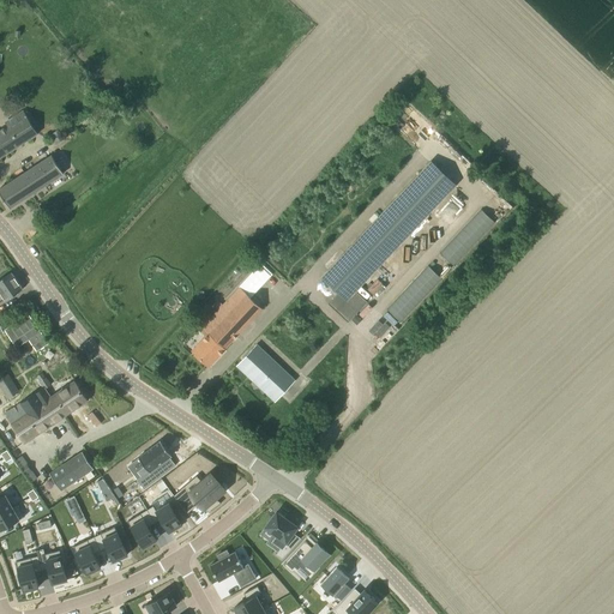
[(0,131),(0,157),(38,133),(26,114),(0,131)]
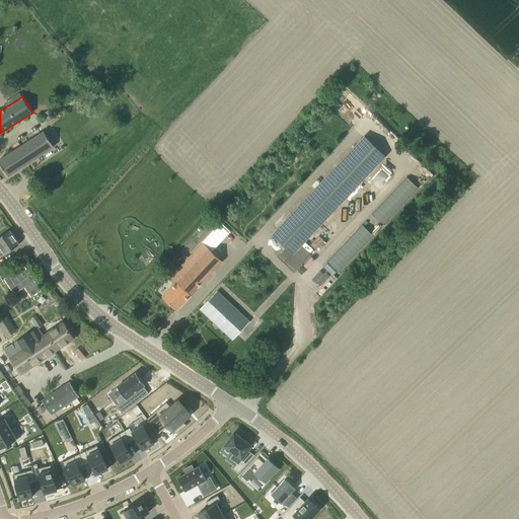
[(0,163),(8,176),(54,147),(44,131),(0,159),(0,163)]
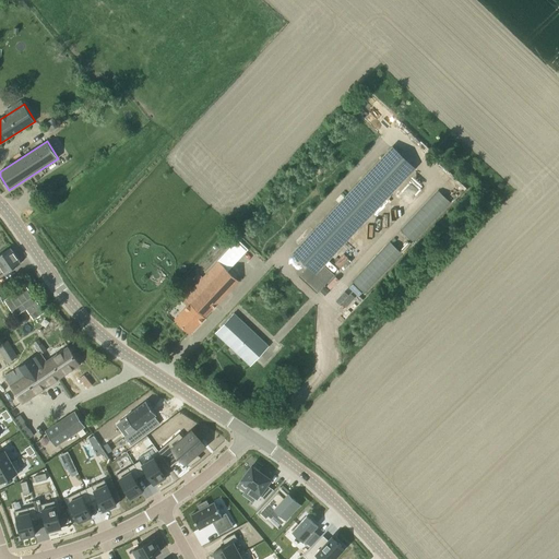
[(294,253),(308,266),(299,276),(317,293),(334,275),(323,264),(415,167),(393,147),(294,253)]
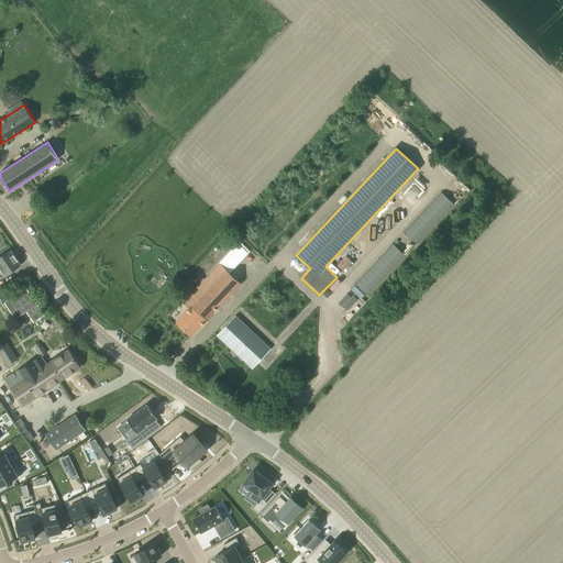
[(442,192),(404,232),(416,244),(453,203),(442,192)]
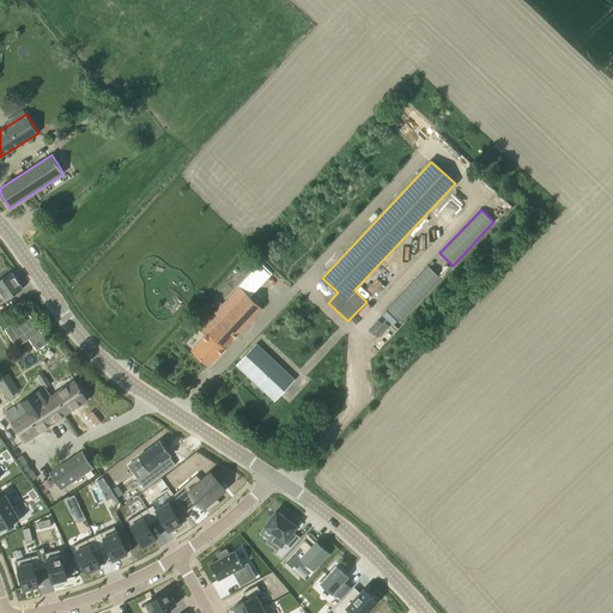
[(428,266),(387,309),(400,322),(441,278),(428,266)]
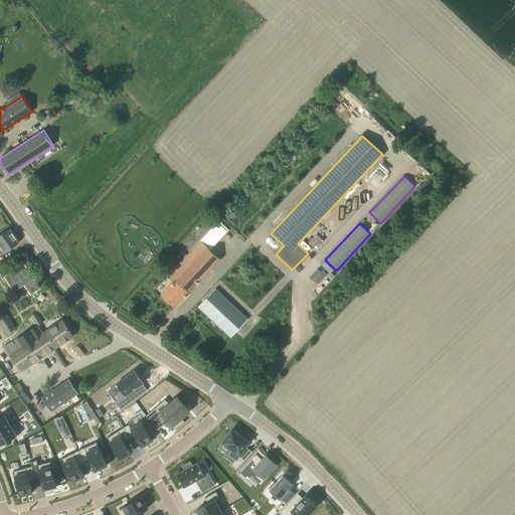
[(0,244),(5,252),(19,242),(9,228),(0,234),(0,244)]
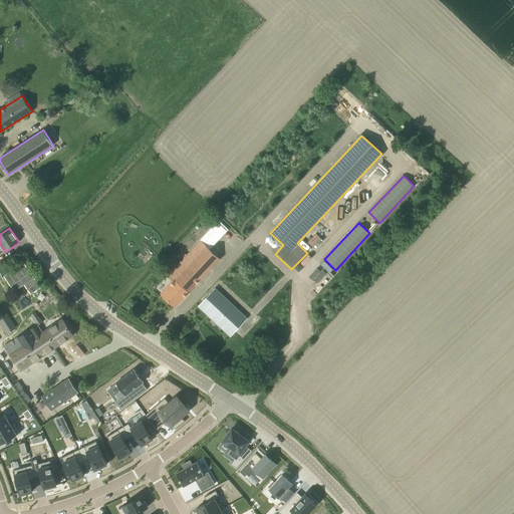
[(189,291),(220,258),(201,241),(168,276),(173,281),(161,293),(175,306),(189,291)]
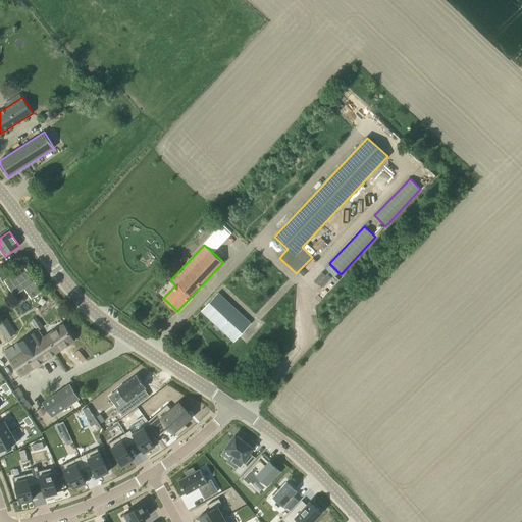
[(23,267),(3,280),(13,296),(23,289),(31,299),(41,292),(23,267)]
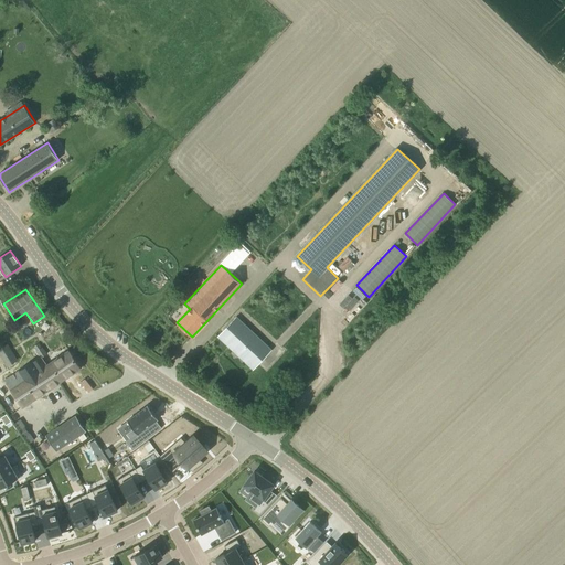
[(236,318),(219,337),(253,369),(270,350),(236,318)]
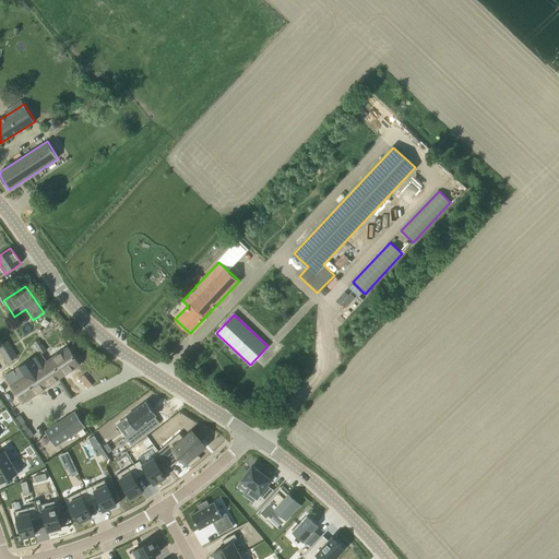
[(0,352),(7,363),(16,357),(7,340),(0,344),(0,352)]
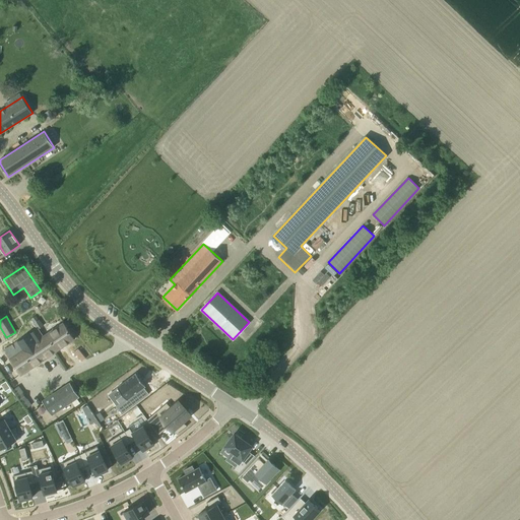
[(38,329),(43,326),(36,316),(31,319),(38,328),(38,329)]
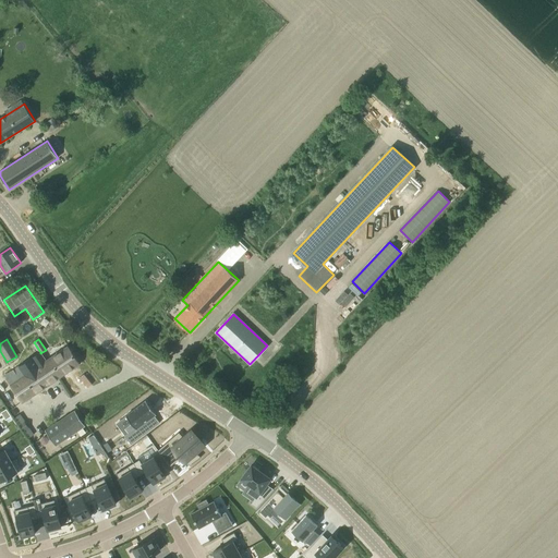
[(40,353),(40,352),(4,376),(22,402),(80,364),(69,347),(65,349),(62,342),(49,351),(52,356),(46,362),(40,353)]
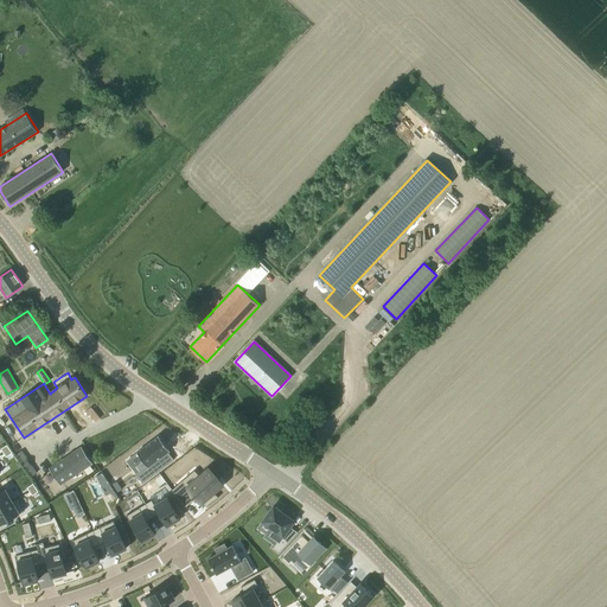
[(159,435),(136,452),(147,466),(152,464),(158,472),(172,461),(166,453),(170,449),(159,435)]
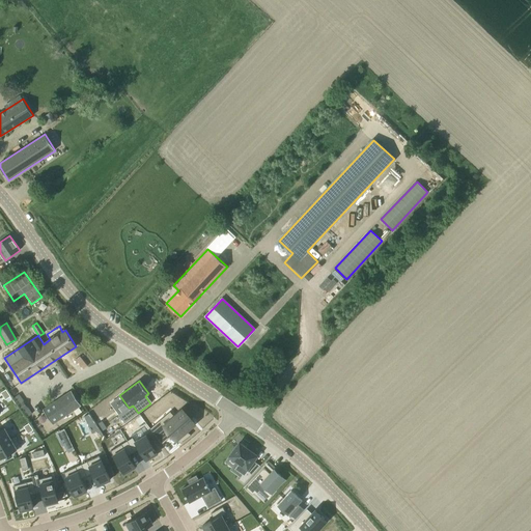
[(82,404),(72,390),(44,408),(53,423),(82,404)]
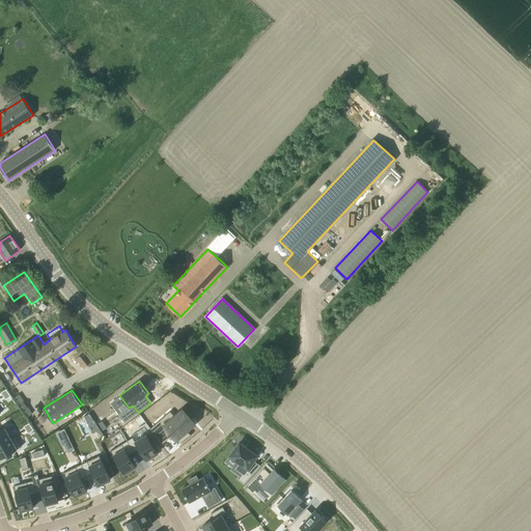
[(32,414),(19,394),(14,397),(27,417),(32,414)]
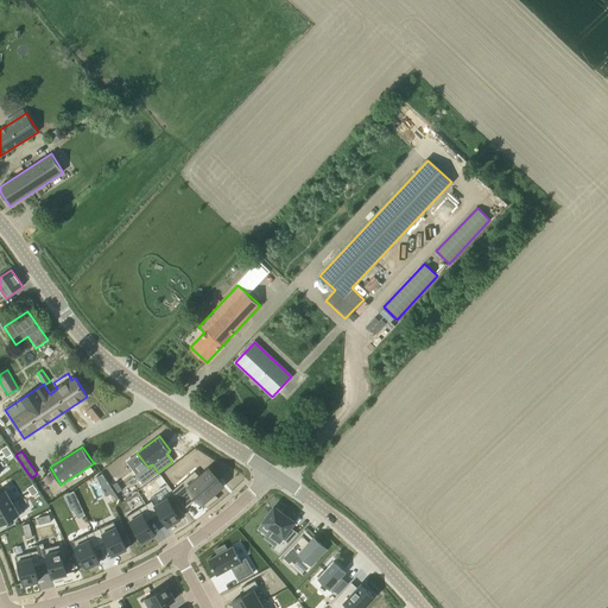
[(107,468),(102,470),(108,477),(112,475),(107,468)]
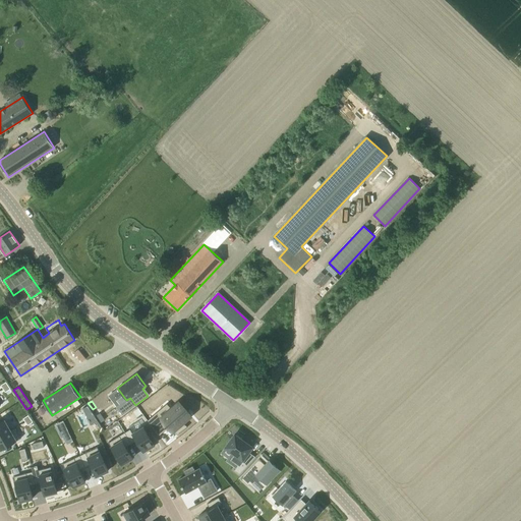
[(157,412),(148,420),(159,436),(169,426),(173,431),(174,430),(177,435),(187,426),(183,422),(189,417),(186,412),(187,411),(179,402),(171,408),(161,417),(158,413),(158,412),(157,412)]
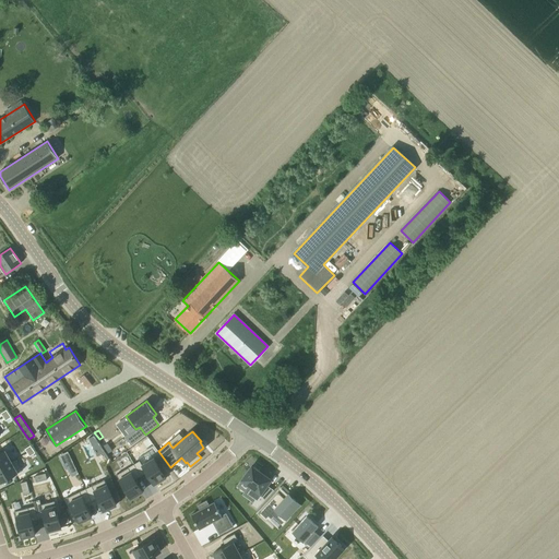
[(6,450),(0,452),(0,467),(12,461),(6,450)]
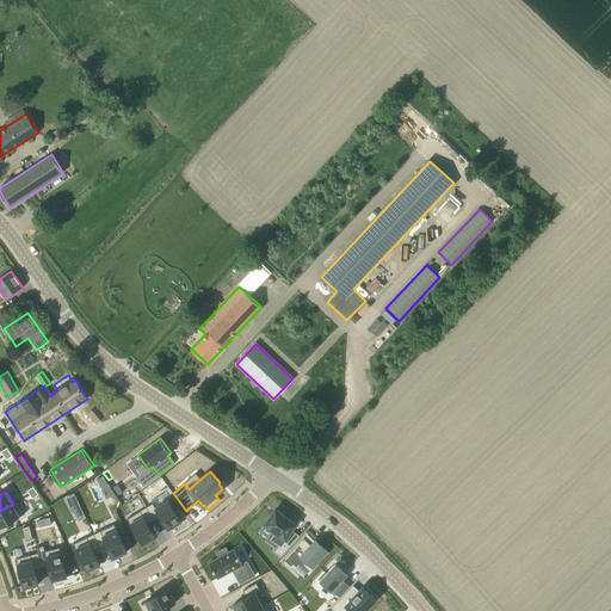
[(153,503),(146,506),(154,519),(160,516),(168,529),(174,525),(176,526),(181,523),(180,522),(181,520),(168,500),(155,507),(153,503)]
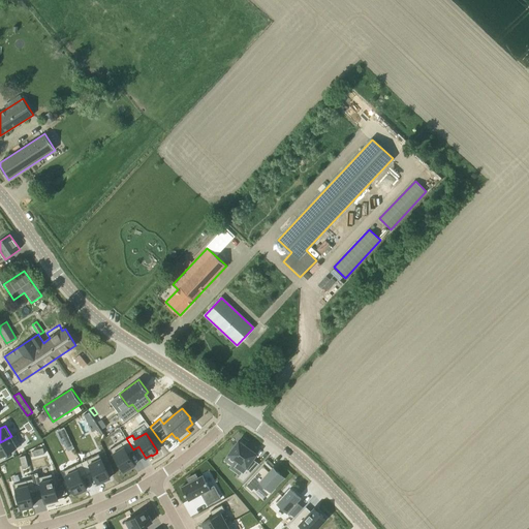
[(11,436),(0,442),(0,457),(17,447),(11,436)]
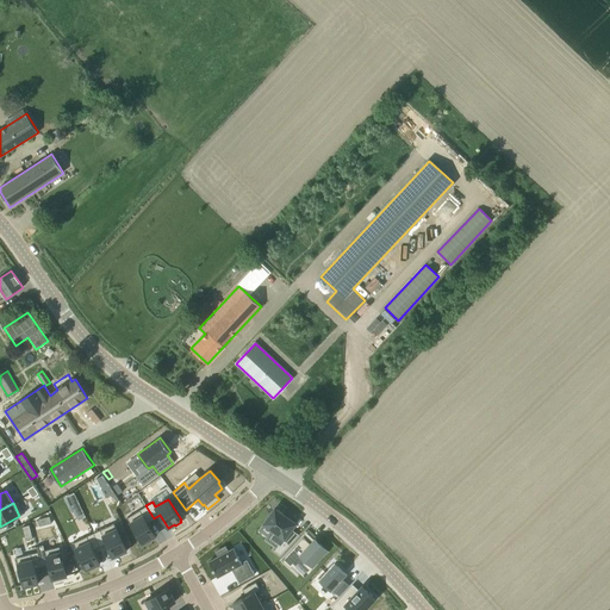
[(143,515),(130,522),(143,543),(156,535),(148,522),(154,518),(145,505),(139,510),(143,515)]
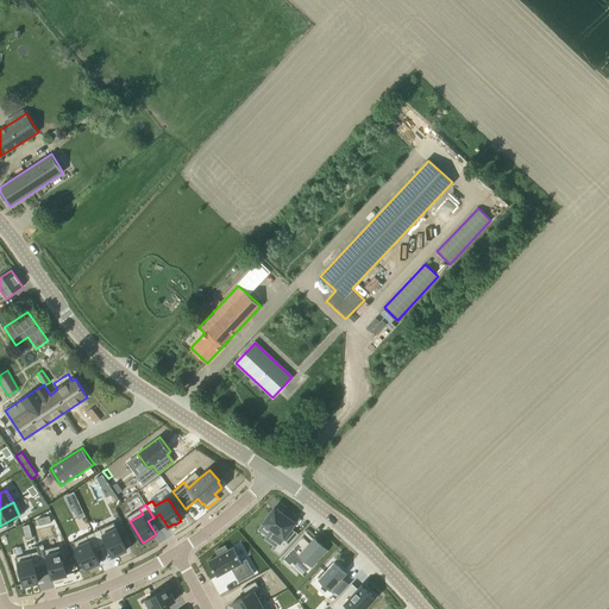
[(275,508),(264,522),(275,531),(269,538),(278,544),(274,550),(280,554),(299,534),(290,528),(295,522),(282,514),(283,512),(277,508),(276,509),(275,508)]
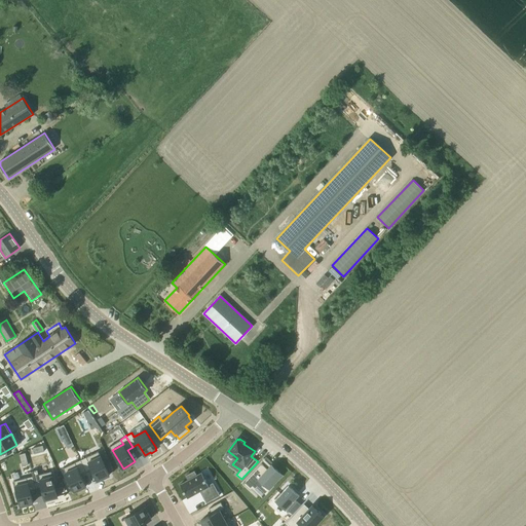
[(86,456),(80,459),(86,471),(91,468),(98,480),(109,475),(101,455),(88,461),(86,456)]
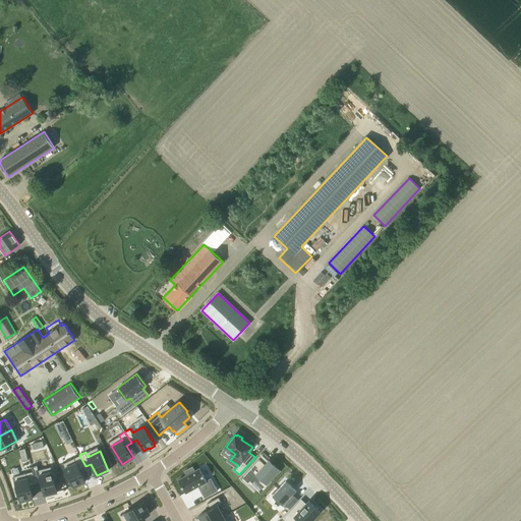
[(76,462),(64,467),(69,477),(68,478),(70,483),(72,483),(73,486),(85,480),(80,469),(85,466),(79,455),(74,457),(76,462)]
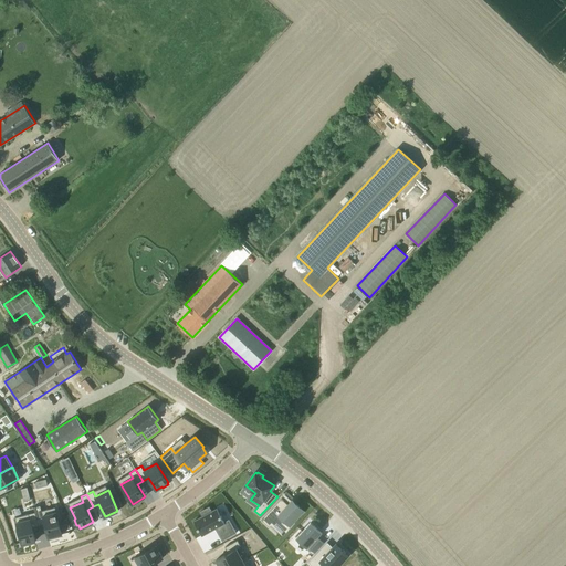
[(281,499),(262,520),(269,527),(271,525),(275,520),(287,532),(295,523),(293,521),(303,511),(296,504),(296,505),(295,505),(291,502),(291,503),(289,505),(281,499)]
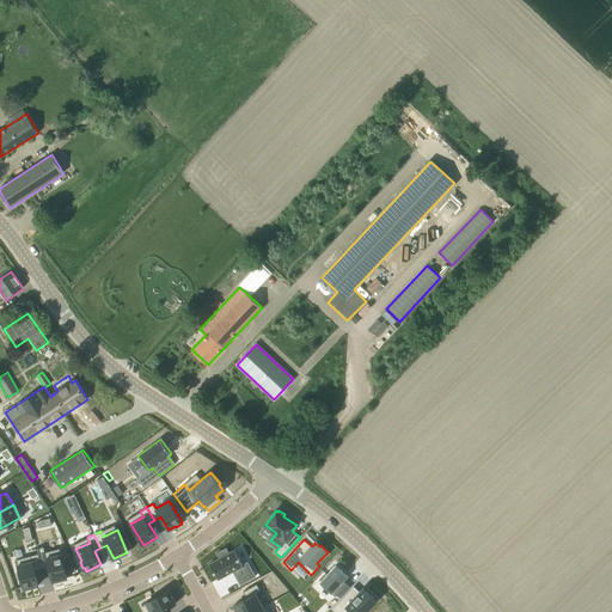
[(219,558),(209,564),(218,580),(233,571),(240,585),(255,576),(248,562),(243,565),(234,550),(228,554),(226,548),(216,554),(219,558)]
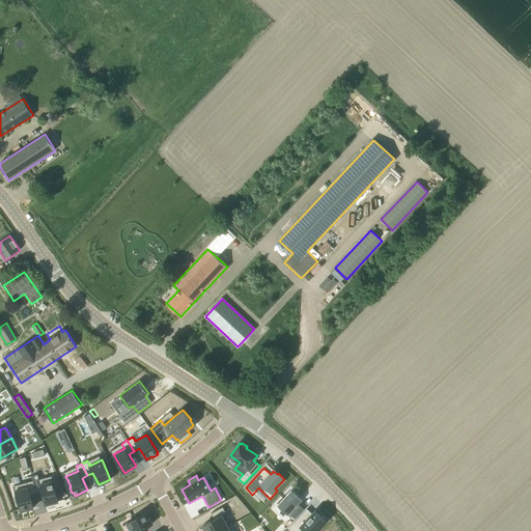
[(38,478),(33,480),(36,493),(42,492),(46,504),(58,501),(53,480),(40,483),(38,478)]
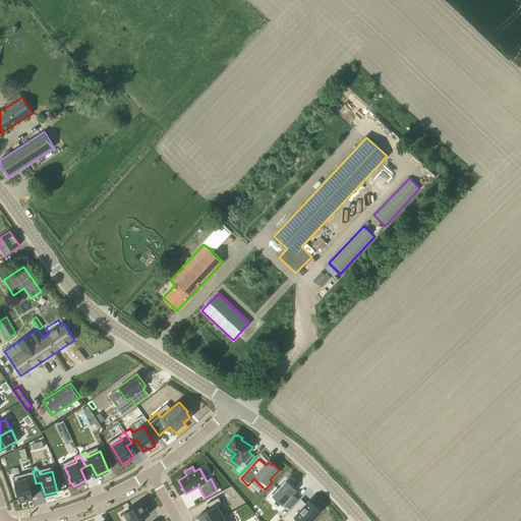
[(27,477),(14,480),(16,488),(15,488),(16,494),(18,494),(20,501),(33,498),(30,485),(36,483),(33,471),(26,472),(27,477)]
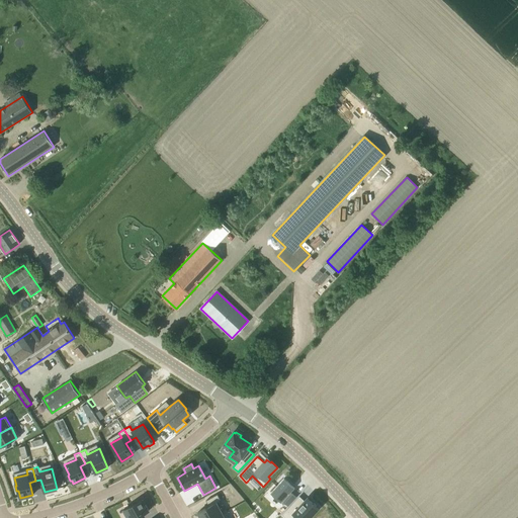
[(284,478),(270,493),(281,502),(282,501),(288,506),(296,497),(291,492),(294,488),(286,480),(284,478)]
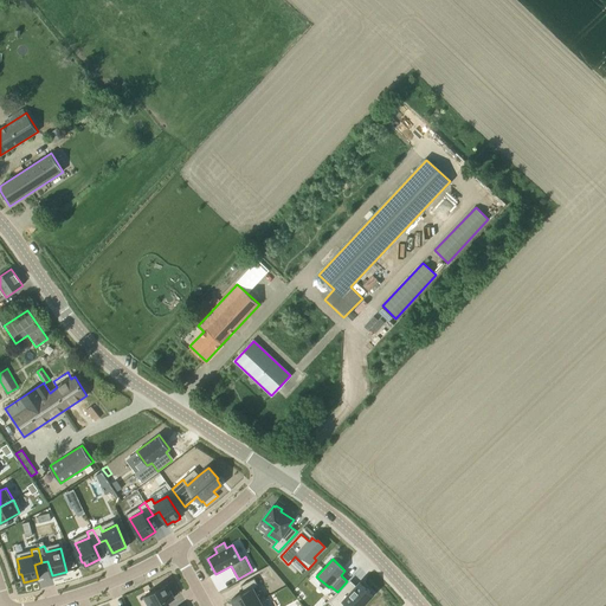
[(245,592),(231,599),(234,605),(250,605),(259,600),(252,588),(258,585),(255,579),(240,586),(245,592)]
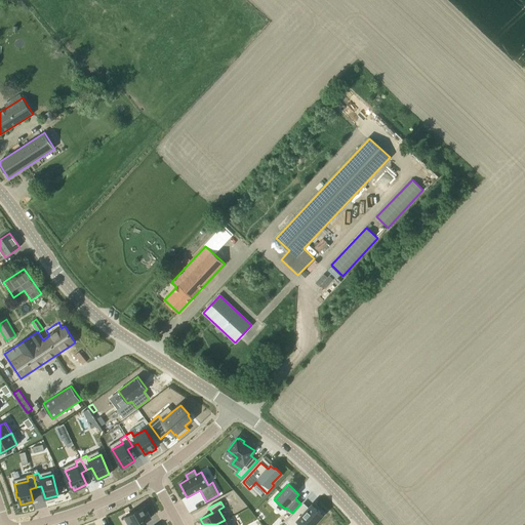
[(301,506),(286,522),(289,524),(296,524),(299,523),(301,524),(313,524),(323,515),(316,508),(313,506),(312,505),(309,508),(307,510),(301,506)]
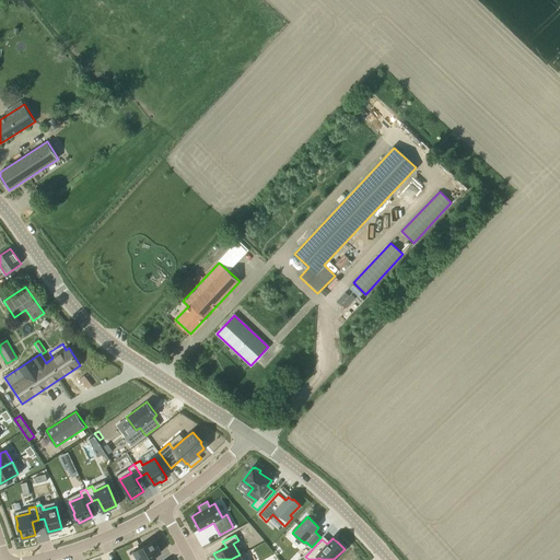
[(144,545),(135,550),(139,559),(149,559),(161,552),(154,539),(150,541),(150,540),(144,544),(144,545)]
